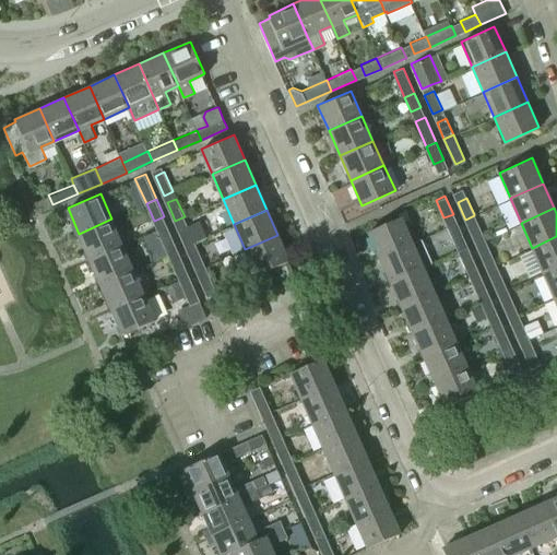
[(368,231),(379,256),(413,241),(402,216),(368,231)]
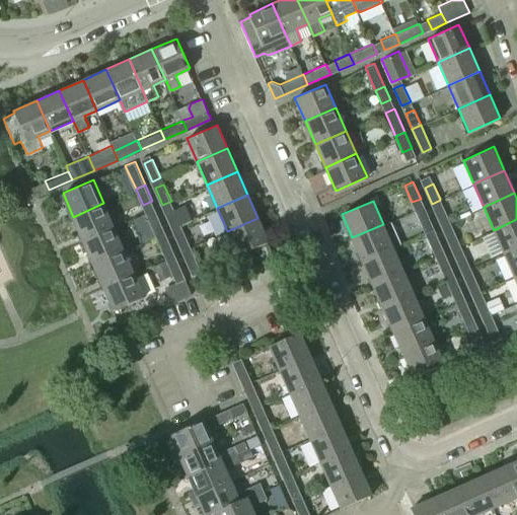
[(73,217),(83,239),(114,226),(103,203),(73,217)]
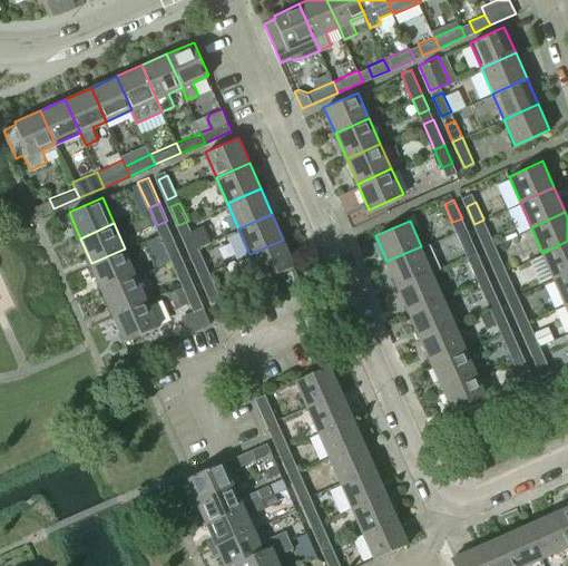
[(486,225),(477,230),(485,247),(495,244),(486,225)]
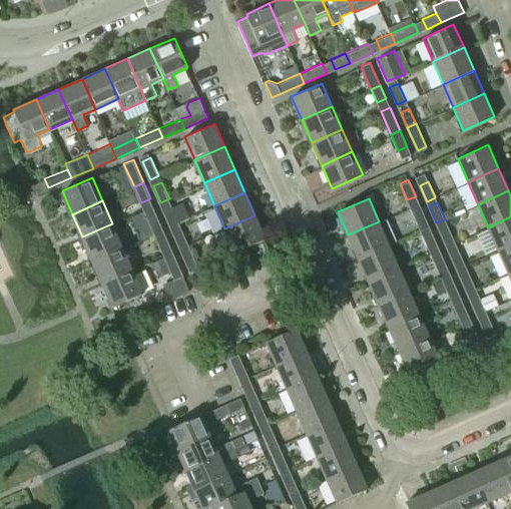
[(419,203),(410,207),(418,224),(427,220),(419,203)]
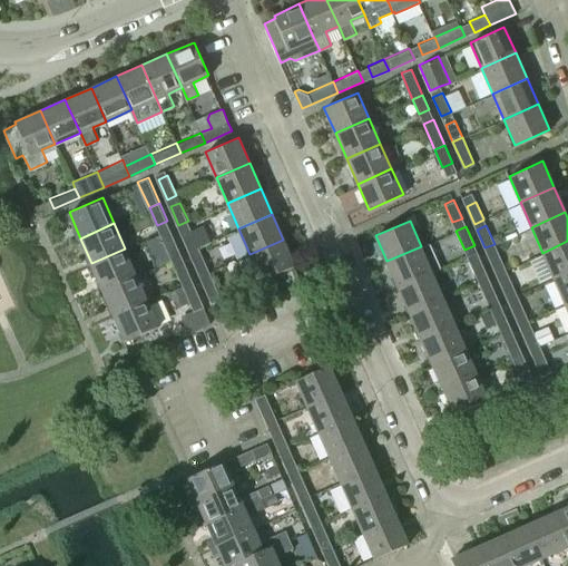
[(170,228),(160,233),(172,259),(182,254),(170,228)]
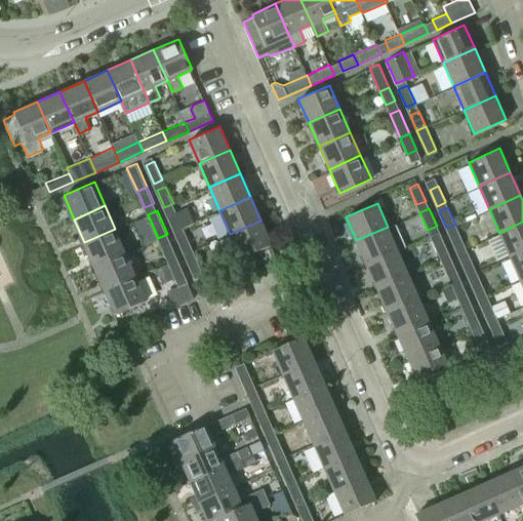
[(176,210),(167,214),(174,230),(184,227),(176,210)]
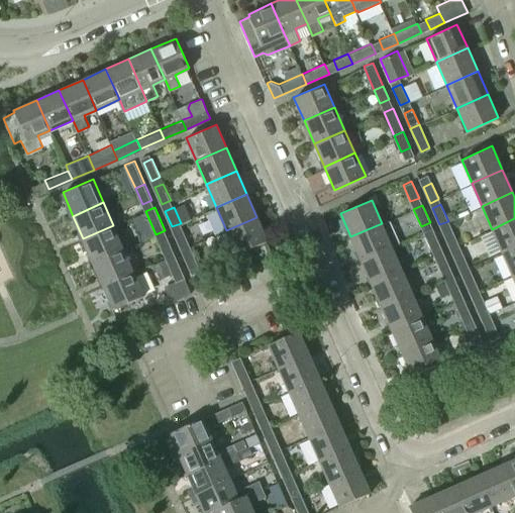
[(268,240),(256,217),(226,230),(237,253),(268,240)]
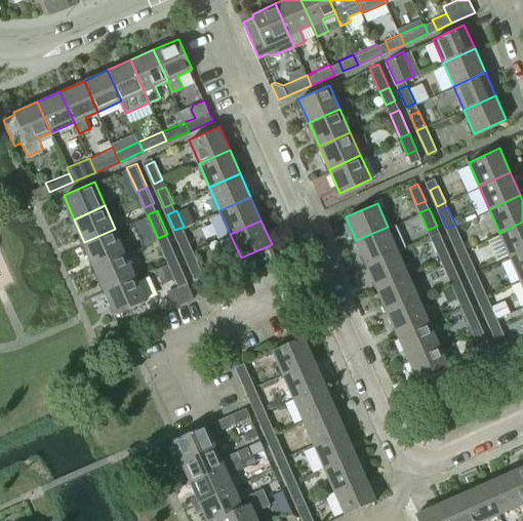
[(522,222),(499,233),(510,255),(522,249),(522,222)]
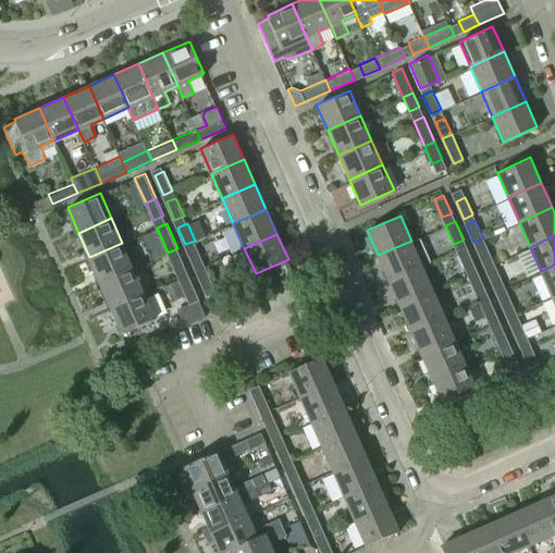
[(420,236),(411,241),(378,255),(389,280),(422,265),(431,261),(420,236)]
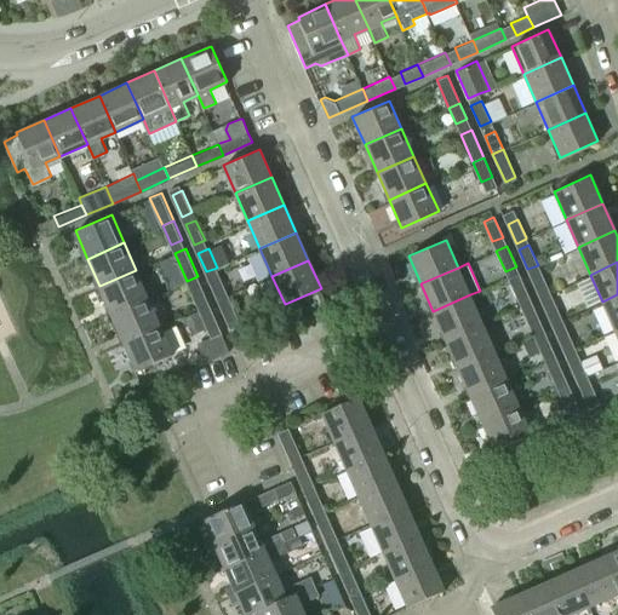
[(99,286),(112,314),(148,298),(136,270),(99,286)]
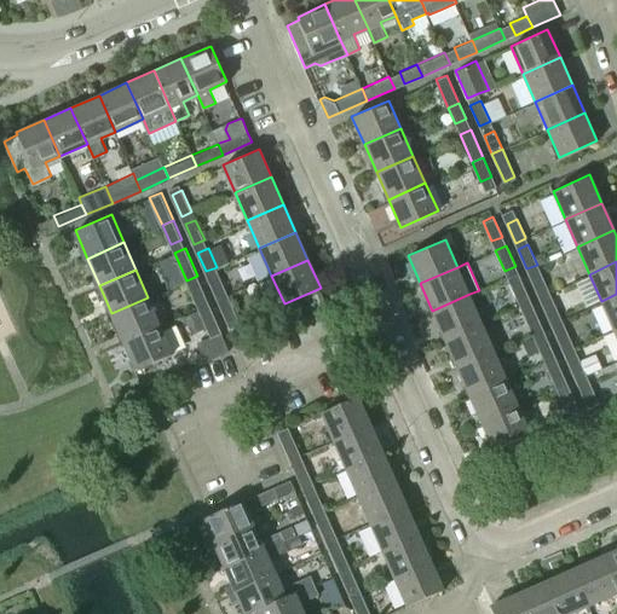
[(518,273),(508,278),(520,305),(530,300),(518,273)]
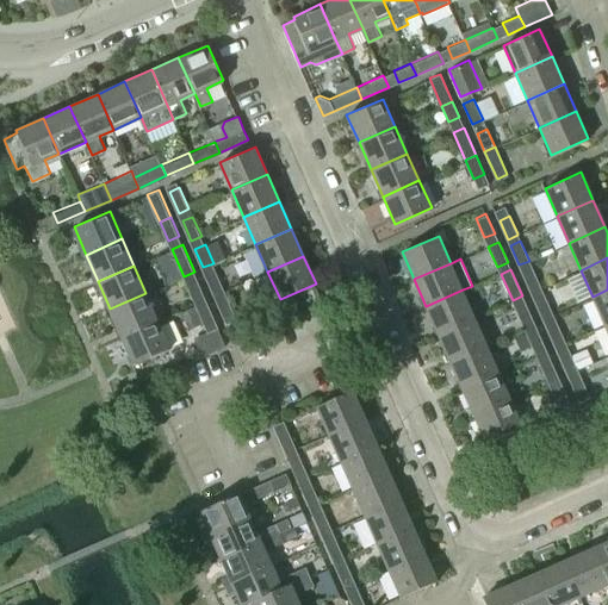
[(533,269),(523,274),(531,292),(541,287),(533,269)]
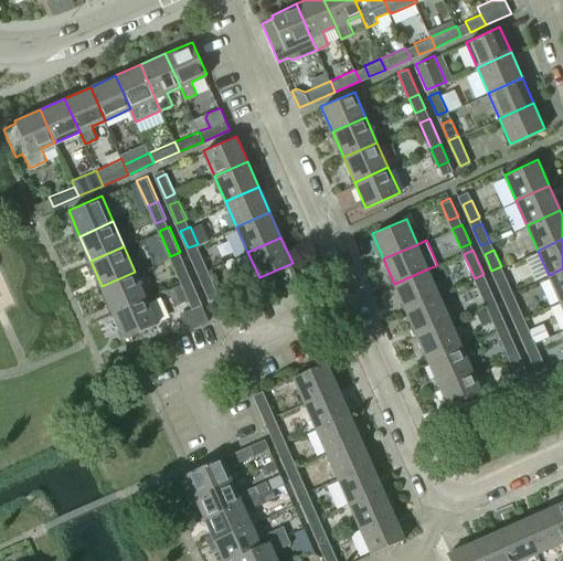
[(180,252),(170,256),(179,275),(189,271),(180,252)]
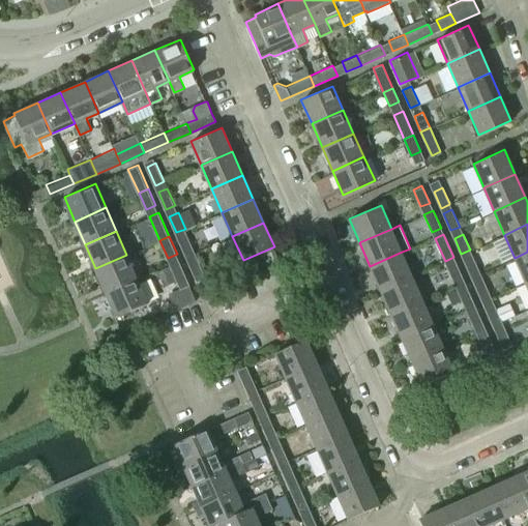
[(188,237),(180,241),(186,256),(196,252),(188,237)]
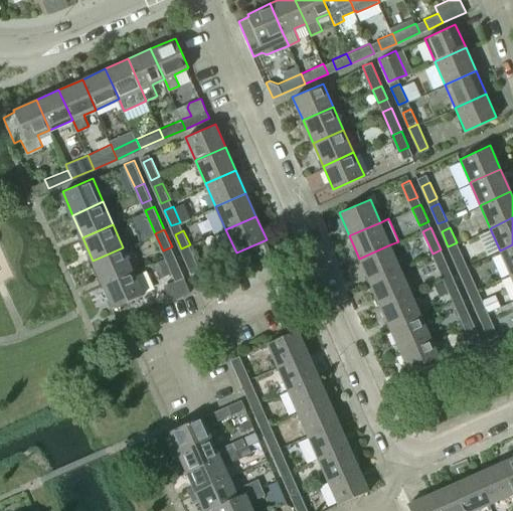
[(391,247),(390,244),(359,259),(369,282),(400,268),(391,247)]
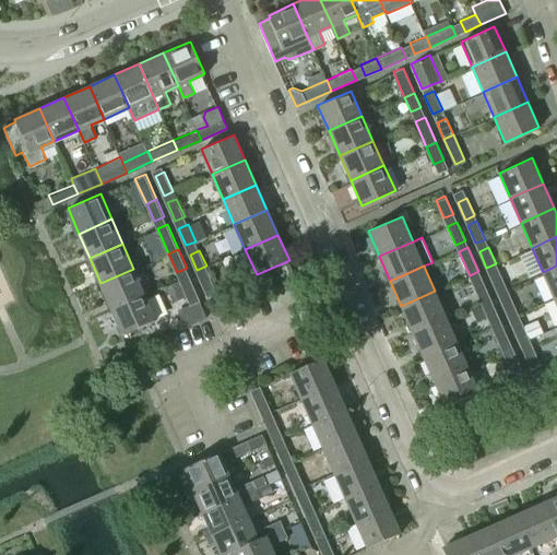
[(556,266),(543,272),(554,297),(556,295),(556,266)]
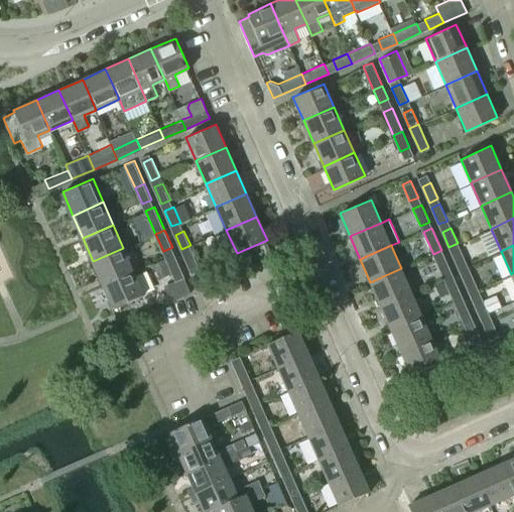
[(93,261),(104,284),(133,271),(123,248),(93,261)]
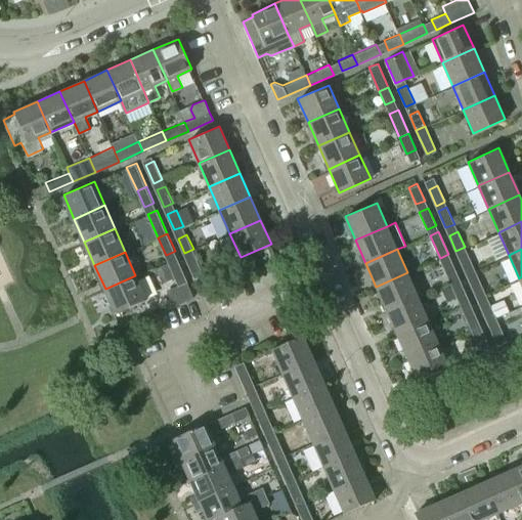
[(448,254),(440,258),(447,276),(457,272),(448,254)]
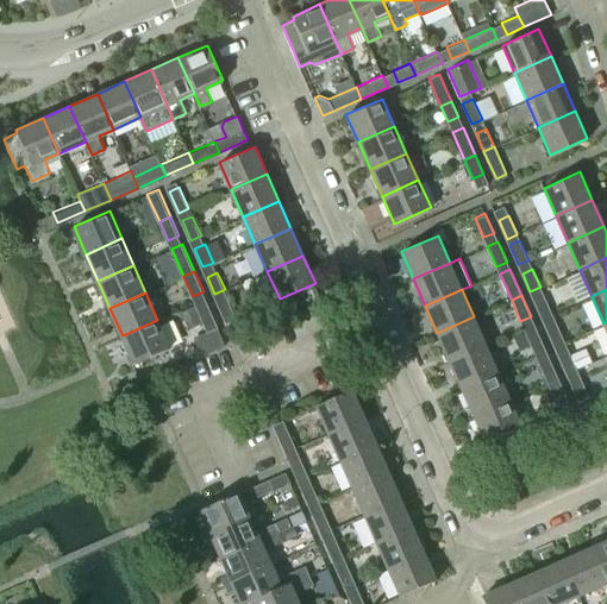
[(544,296),(534,301),(542,319),(552,314),(544,296)]
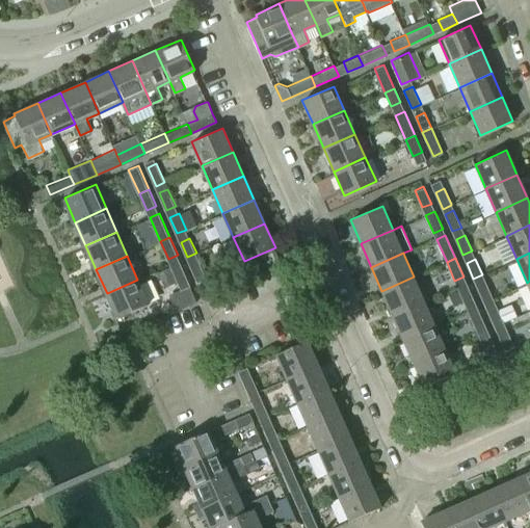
[(180,260),(170,265),(178,280),(187,275),(180,260)]
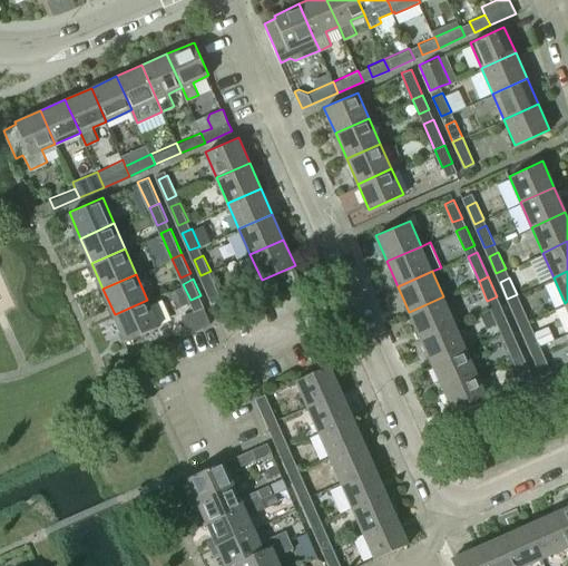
[(216,283),(206,288),(212,301),(222,298),(216,283)]
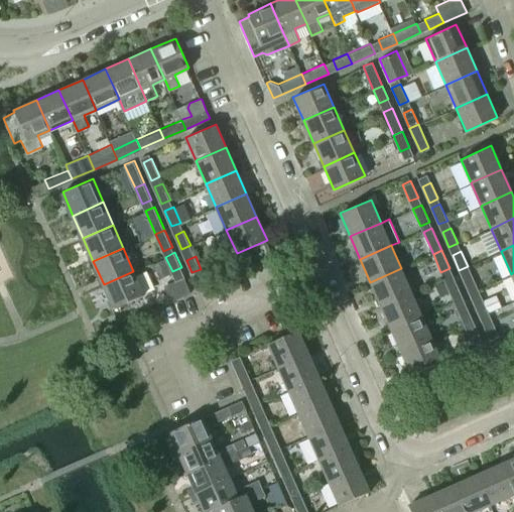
[(370,282),(380,305),(411,291),(401,268),(370,282)]
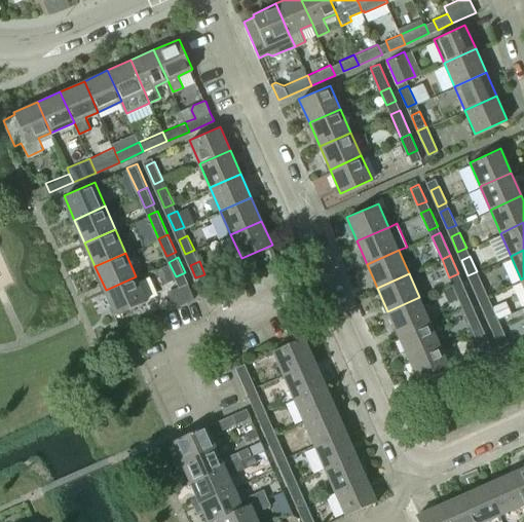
[(147,300),(136,276),(106,290),(116,313),(147,300)]
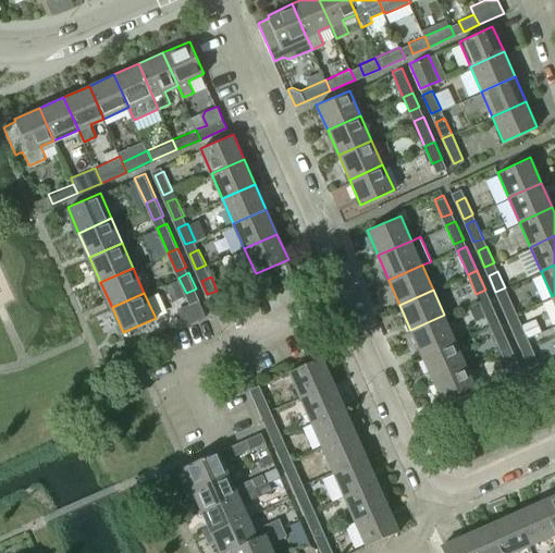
[(488,295),(479,299),(485,315),(495,311),(488,295)]
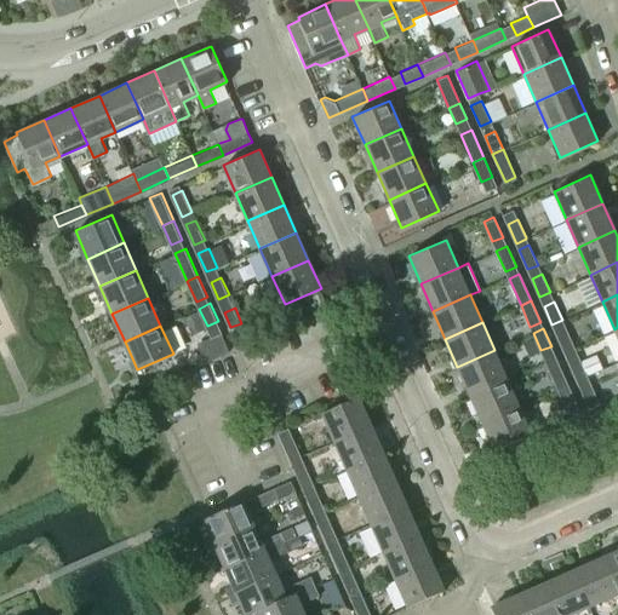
[(566,328),(555,333),(564,351),(574,348),(566,328)]
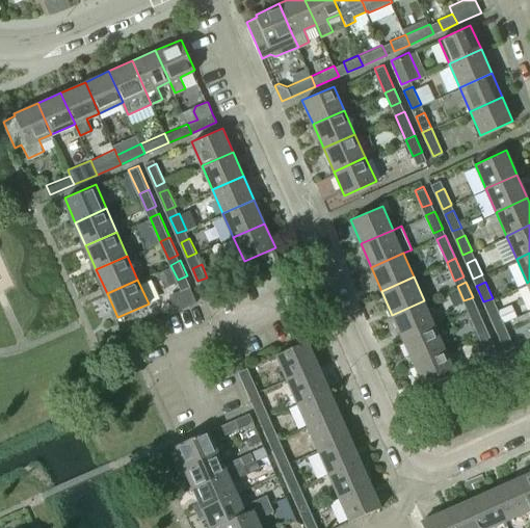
[(392,315),(402,338),(434,324),(424,300),(392,315)]
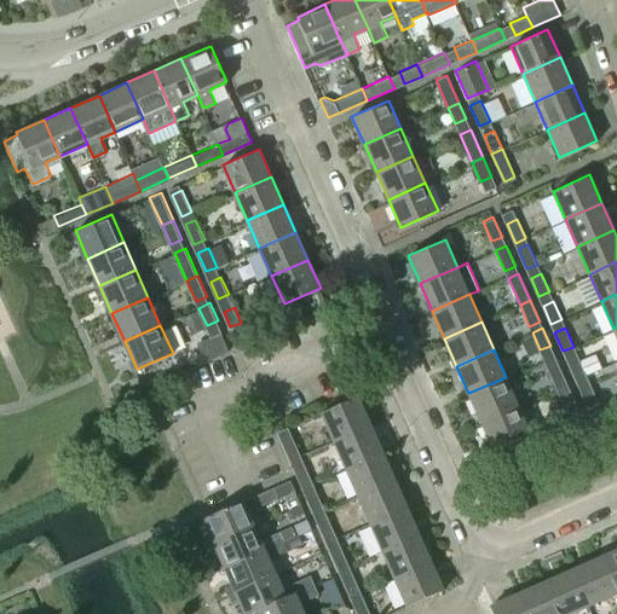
[(554,355),(545,360),(552,377),(563,372),(554,355)]
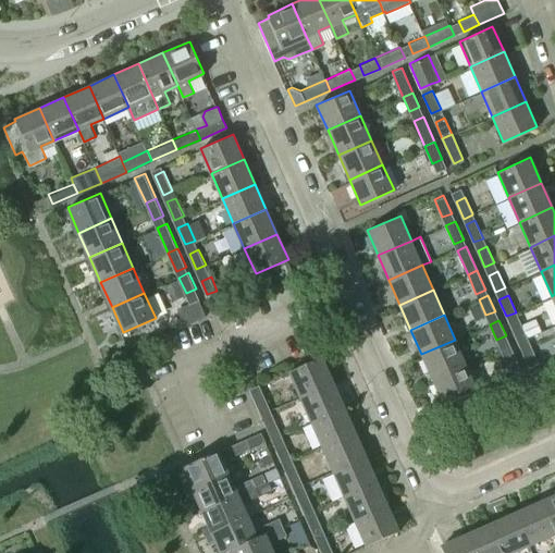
[(519,321),(510,324),(517,341),(527,338),(519,321)]
